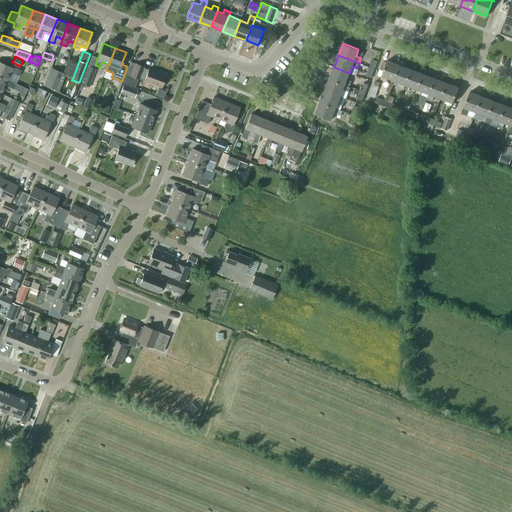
[(382,76),(393,80),(399,65),(388,60),(382,76)]
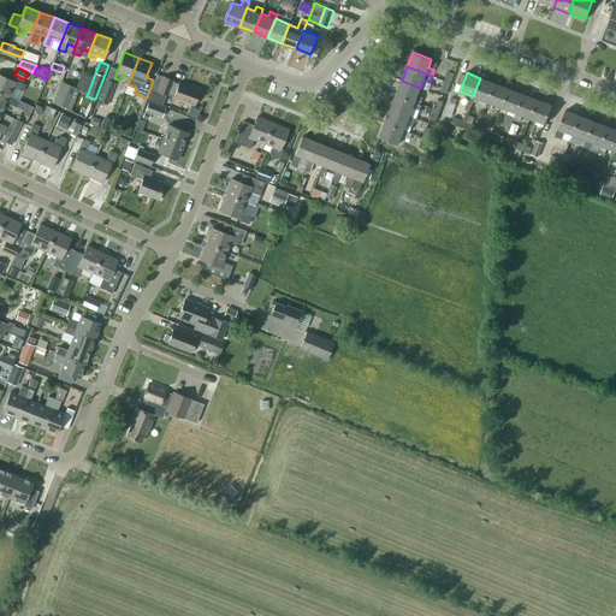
[(93,77),(82,73),(80,80),(76,90),(87,94),(93,77)]
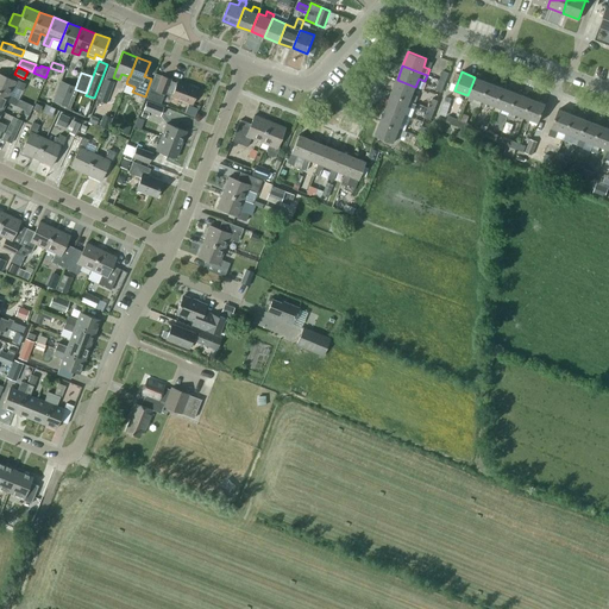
[(157,89),(162,75),(156,73),(149,90),(146,98),(161,104),(163,96),(155,93),(157,89)]
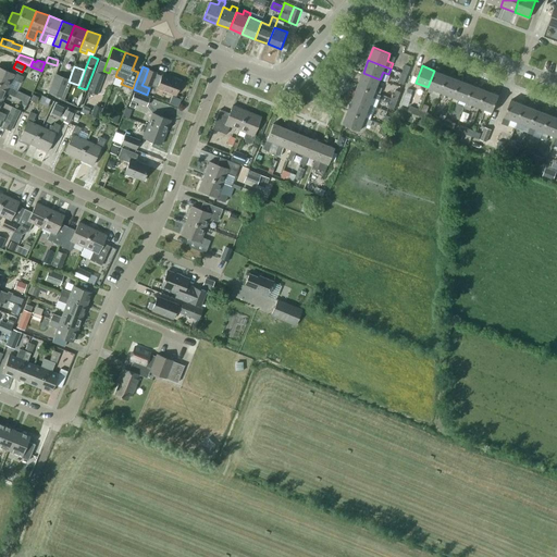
[(9,86),(12,79),(20,83),(23,76),(13,72),(12,74),(0,67),(0,84),(8,88),(9,86)]
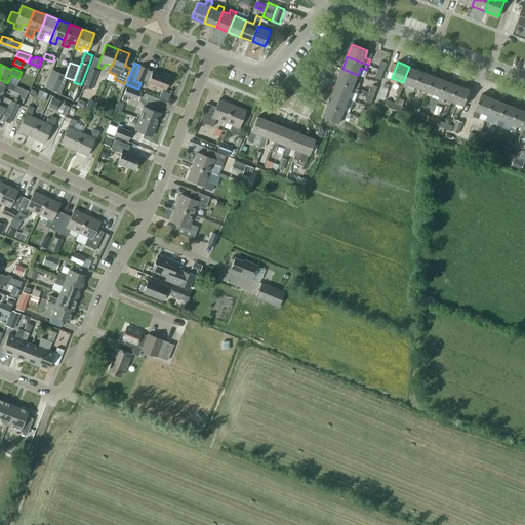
[(153,72),(147,69),(148,68),(139,65),(135,77),(143,80),(143,79),(149,81),(148,82),(165,89),(170,77),(153,70),(153,72)]
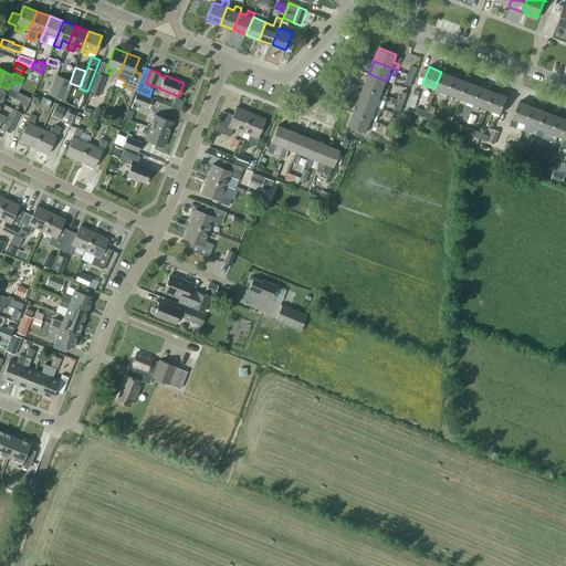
[(453,76),(441,72),(435,88),(441,91),(448,93),(453,76)]
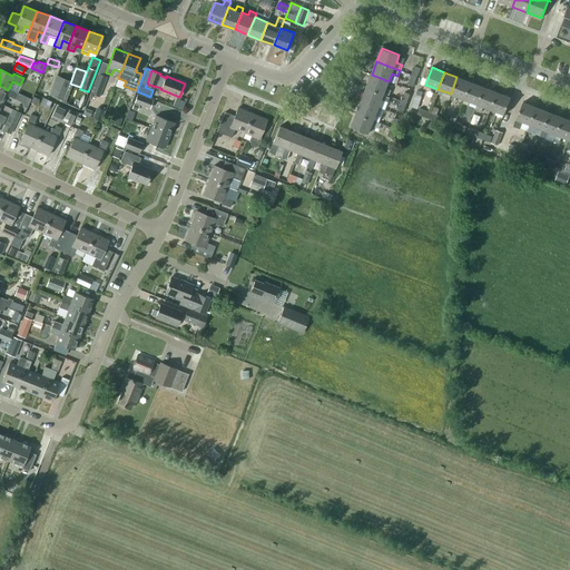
[(91,92),(99,96),(107,77),(98,75),(91,92)]
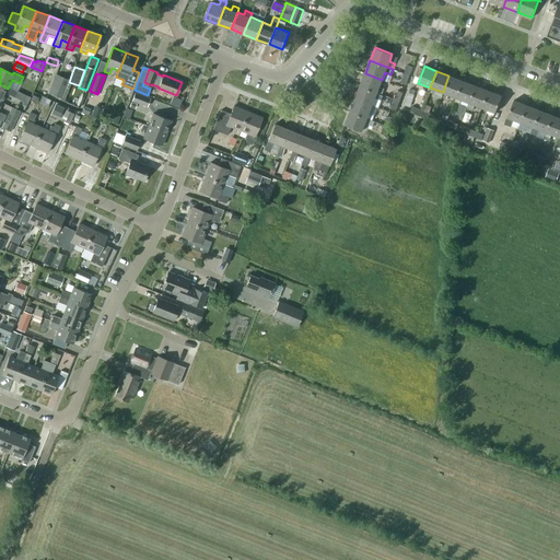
[(380,86),(382,80),(365,73),(360,85),(377,92),(382,94),(384,89),(380,86)]
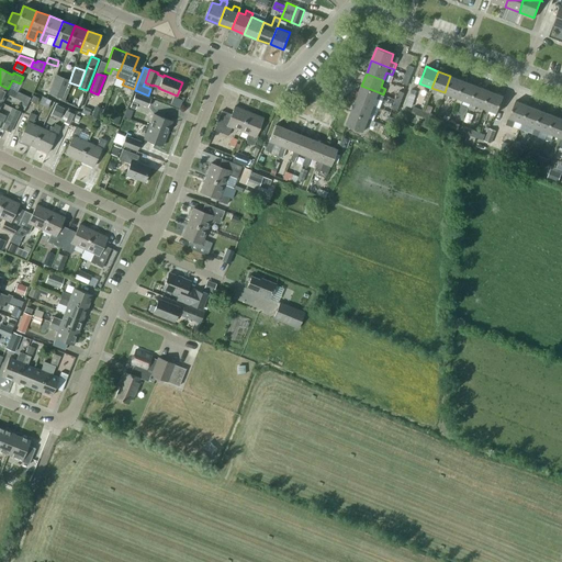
[(56,75),(49,92),(63,98),(69,79),(56,75)]
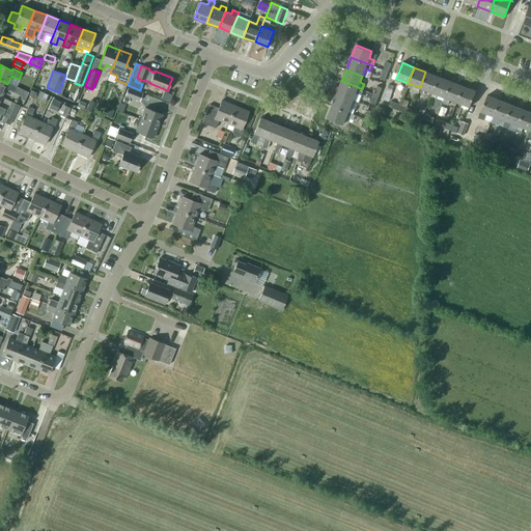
[(438,76),(425,72),(420,87),(421,88),(420,92),(424,93),(425,90),(431,92),(438,76)]
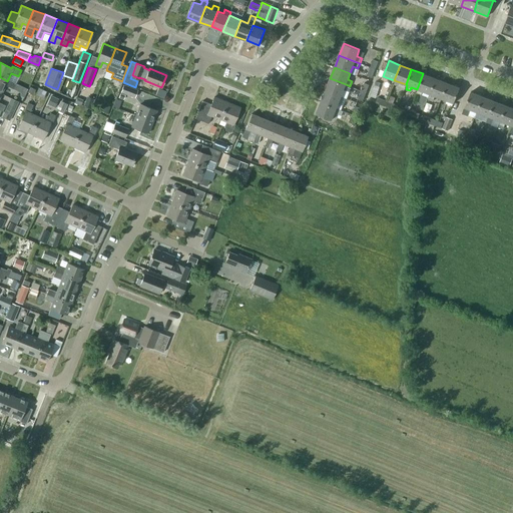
[(419,89),(417,93),(422,94),(423,91),(429,93),(435,78),(423,73),(417,89),(419,89)]
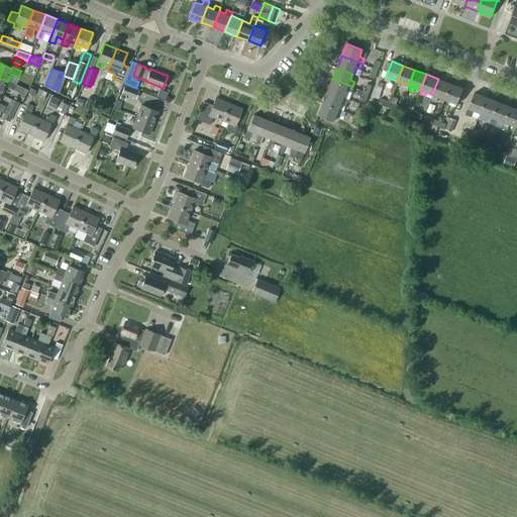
[(0,78),(0,93),(1,94),(5,86),(13,90),(15,84),(8,80),(7,82),(0,78)]
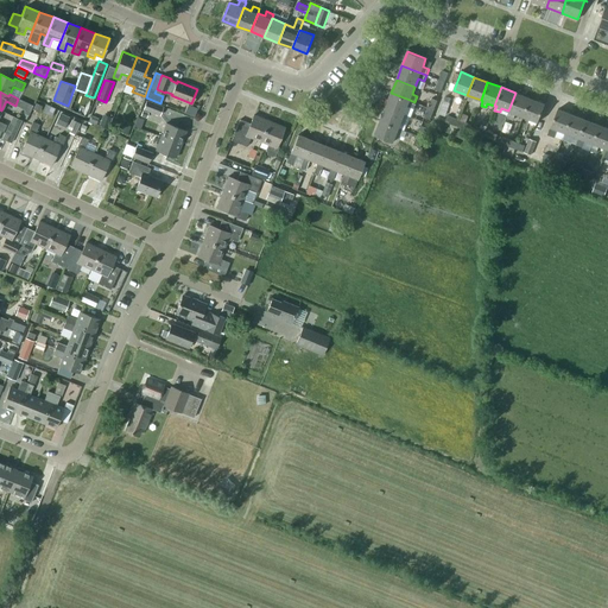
[(410,100),(391,93),(386,107),(405,114),(407,106),(410,101),(410,100)]
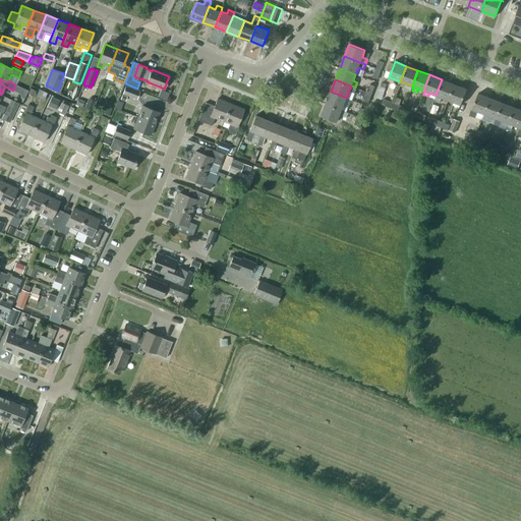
[(442,98),(448,100),(454,84),(442,79),(436,95),(437,96),(435,101),(440,103),(442,98)]
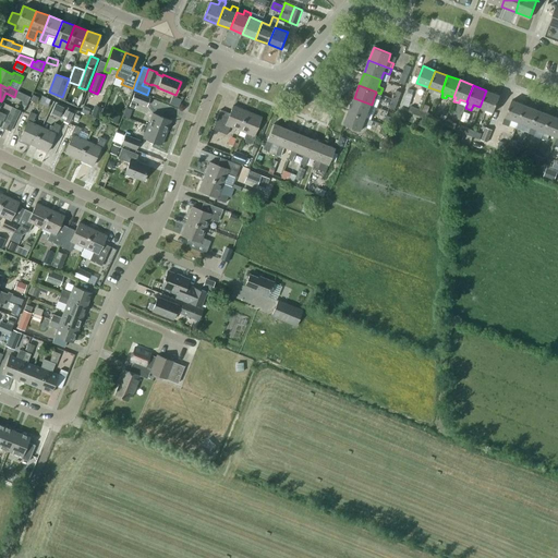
[(486,91),(480,107),(494,112),(500,95),(486,91)]
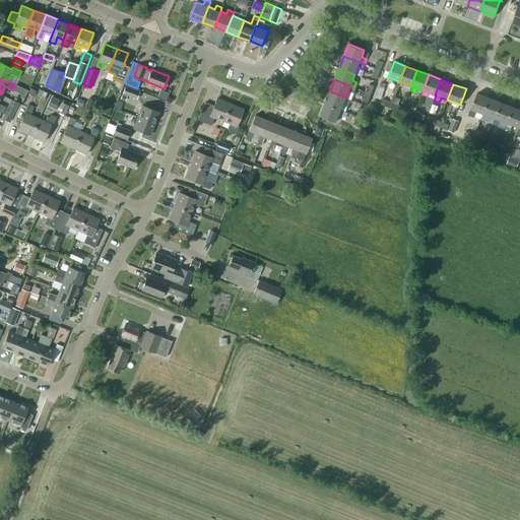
[(137,99),(139,91),(125,85),(123,93),(137,99)]
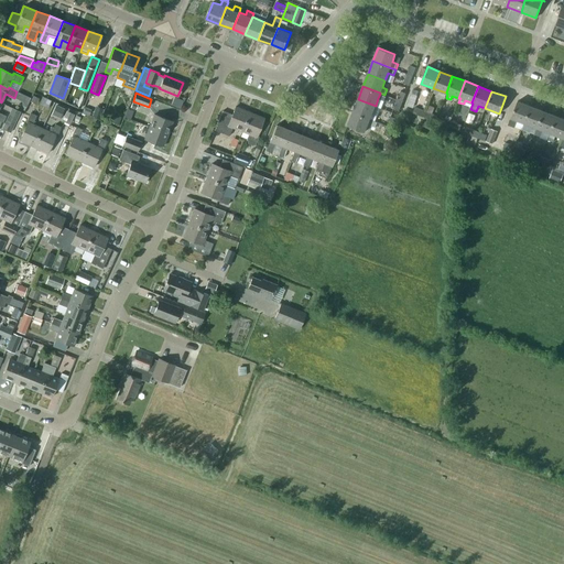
[(42,97),(41,106),(49,107),(50,98),(42,97)]
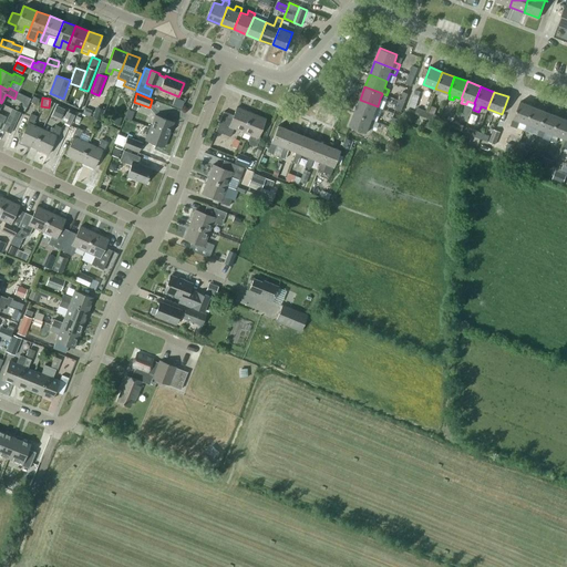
[(360,100),(356,113),(372,120),(374,120),(377,115),(374,114),(378,106),(360,100)]
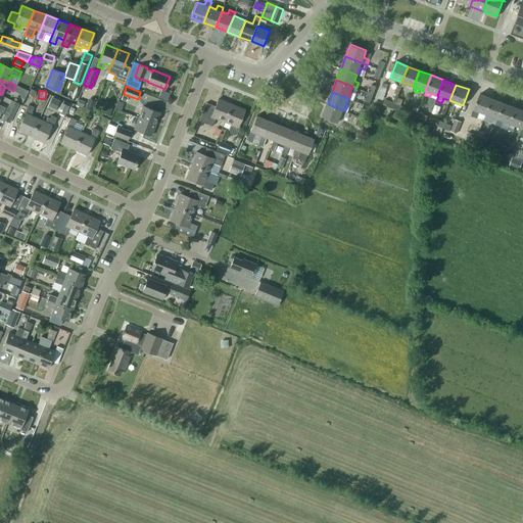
[(486,114),(492,98),(480,93),(472,115),(484,120),(486,114)]
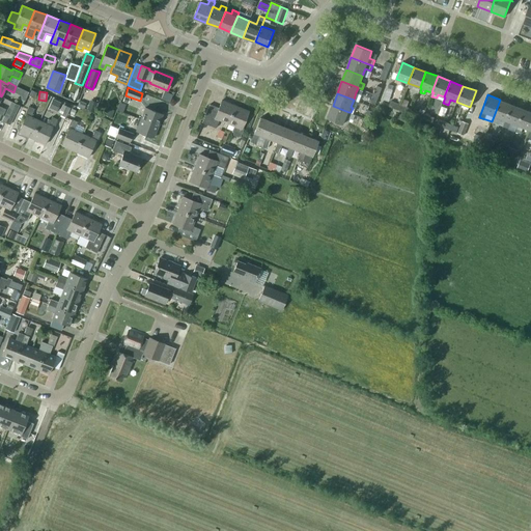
[(90,100),(87,109),(94,112),(98,103),(90,100)]
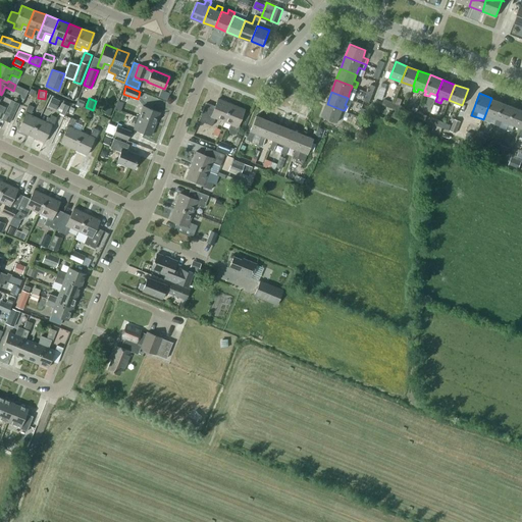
[(491,98),(485,114),(483,119),(490,122),(492,117),(497,118),(503,102),(491,98)]
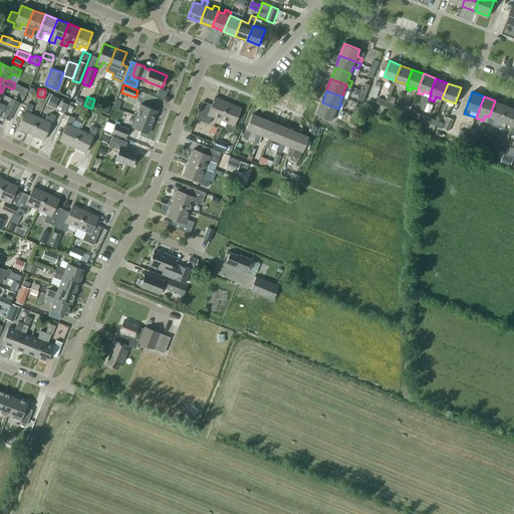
[(376,102),(384,105),(387,100),(378,97),(376,102)]
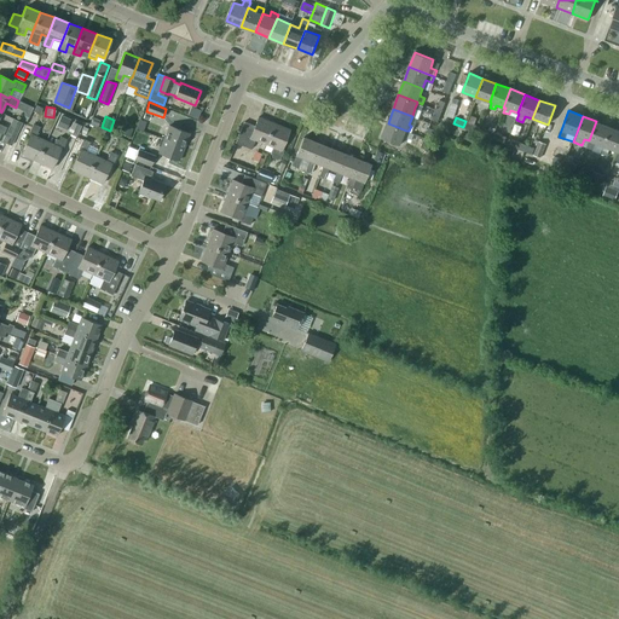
[(12,145),(23,122),(13,119),(3,142),(12,145)]
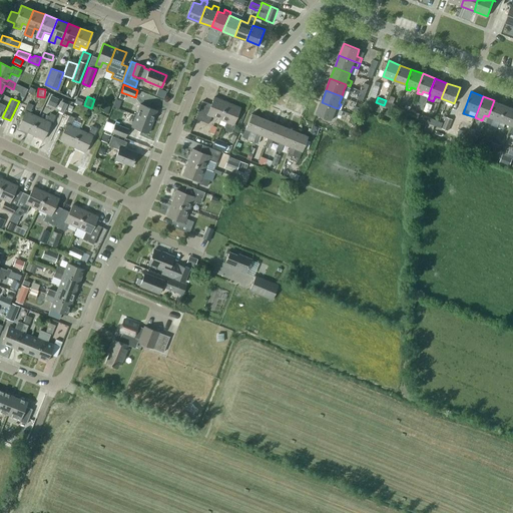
[(211,117),(219,120),(226,103),(213,98),(210,105),(201,102),(194,119),(207,125),(211,117)]
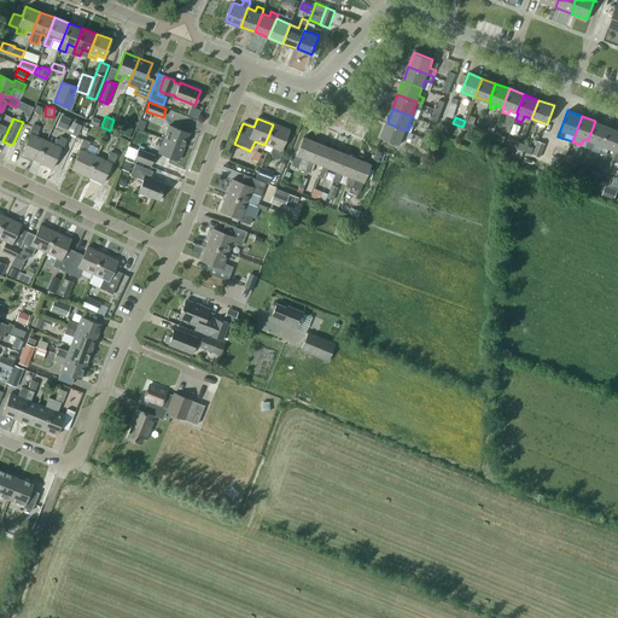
[(477,126),(465,121),(462,127),(474,132),(477,126)]
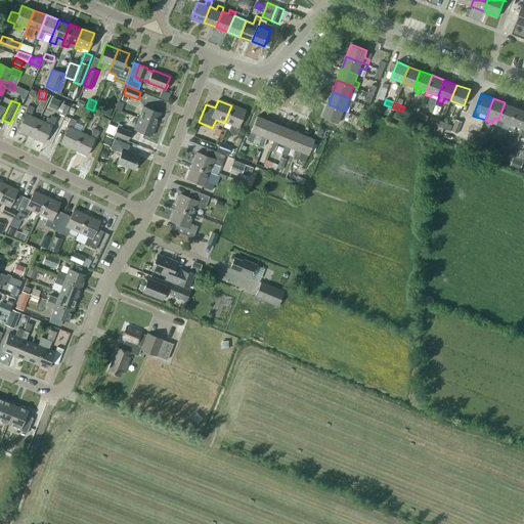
[(517,107),(505,102),(498,119),(496,124),(503,126),(505,121),(511,124),(517,107)]
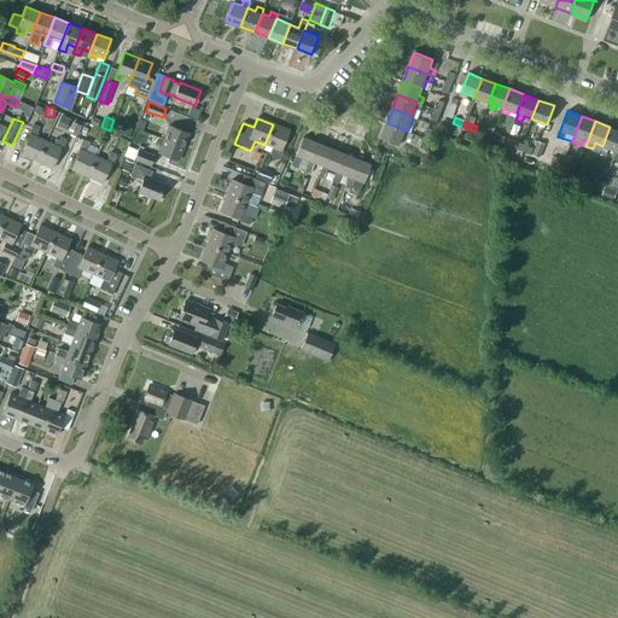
[(75,122),(70,133),(76,136),(81,126),(75,122)]
